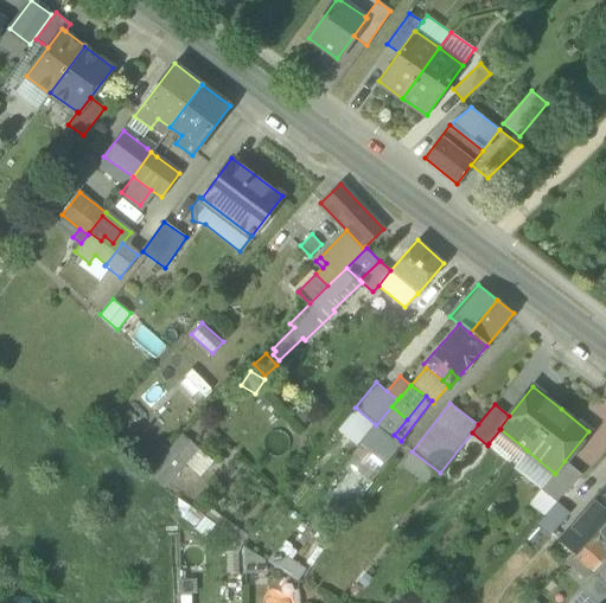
[(394,435),(407,419),(391,406),(376,425),(376,427),(391,438),(394,435)]
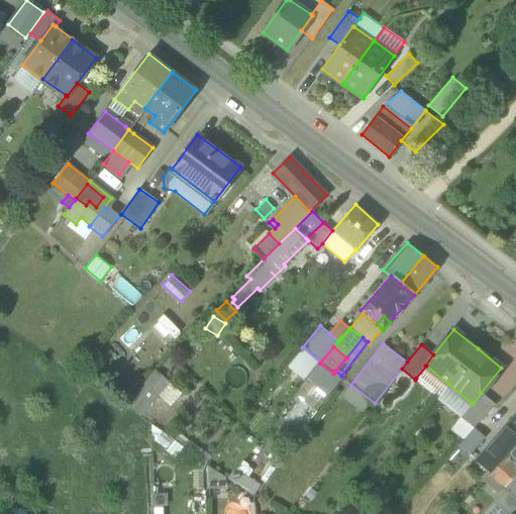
[(319,362),(303,347),(288,366),(304,379),(307,376),(319,362)]
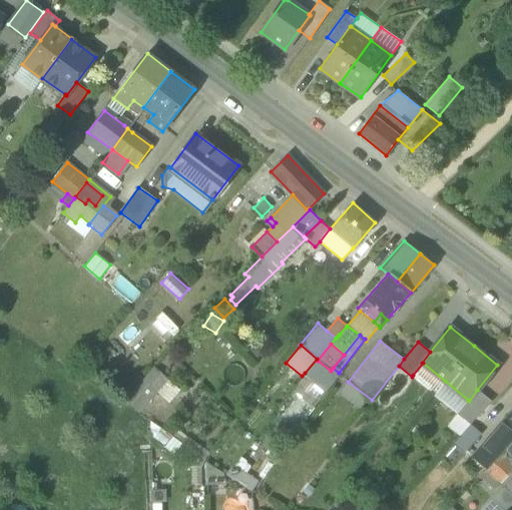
[(318,360),(317,359),(305,373),(306,375),(327,391),(340,374),(339,373),(333,368),(331,371),(318,361),(318,360)]
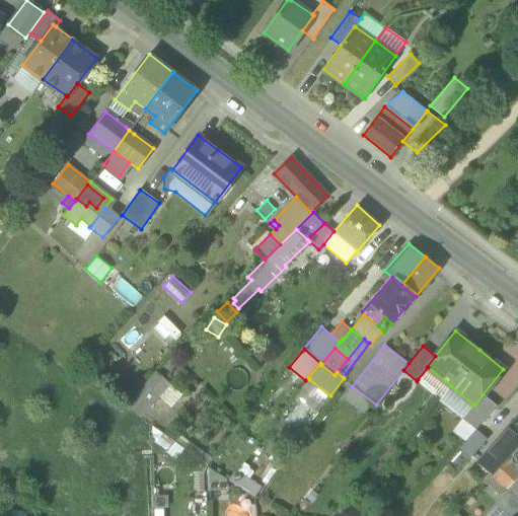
[(450,385),(428,367),(418,379),(441,397),(450,385)]
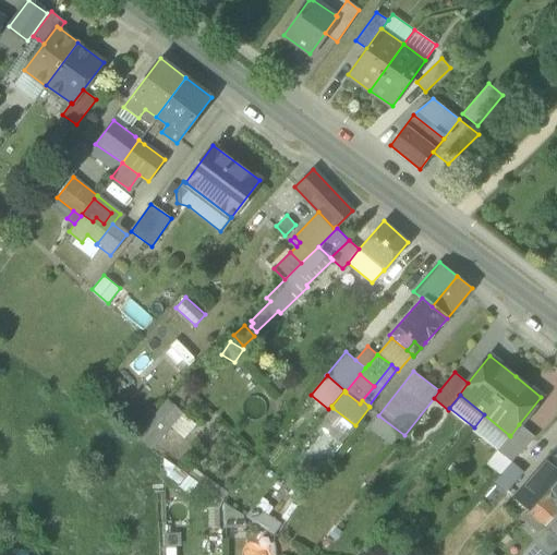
[(168,397),(155,412),(162,420),(176,405),(168,397)]
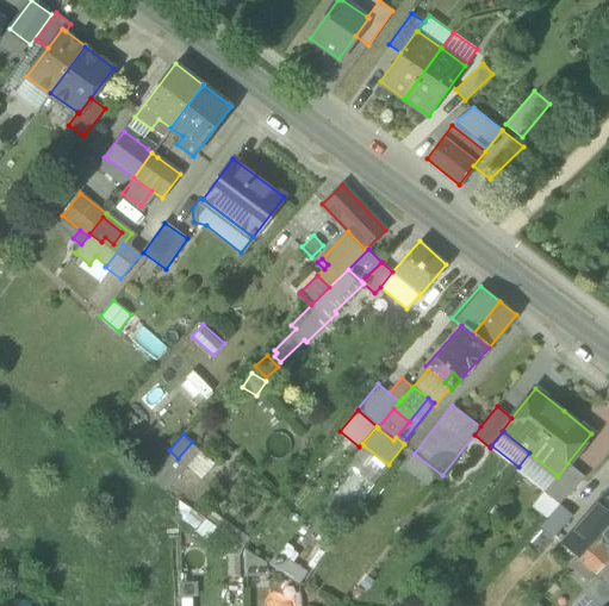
[(202,450),(192,442),(178,458),(187,466),(200,450),(202,450)]
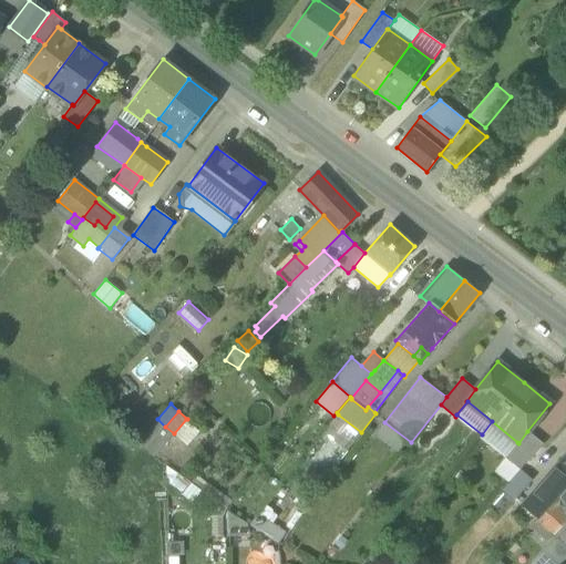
[(348,450),(361,432),(338,414),(323,432),(348,450)]
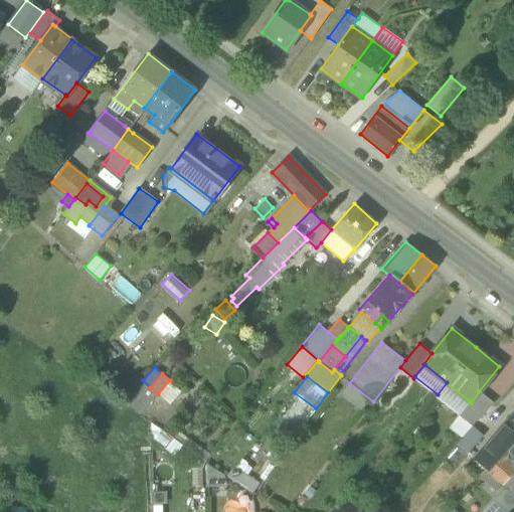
[(143,380),(125,400),(140,413),(158,393),(150,387),(143,380)]
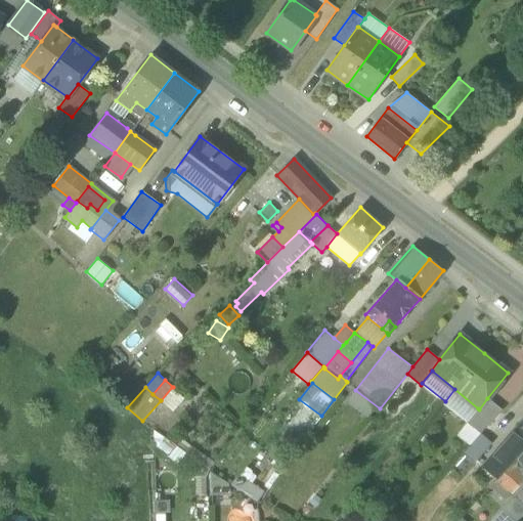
[(172,387),(161,400),(172,410),(184,397),(172,387)]
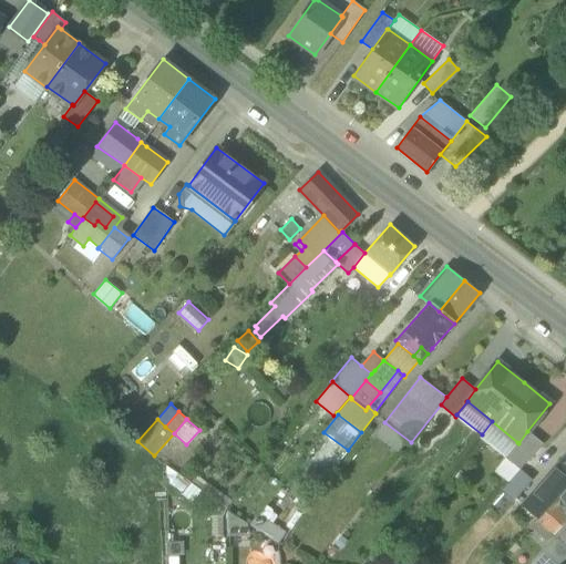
[(492,421),(482,434),(480,437),(505,457),(517,442),(492,421)]
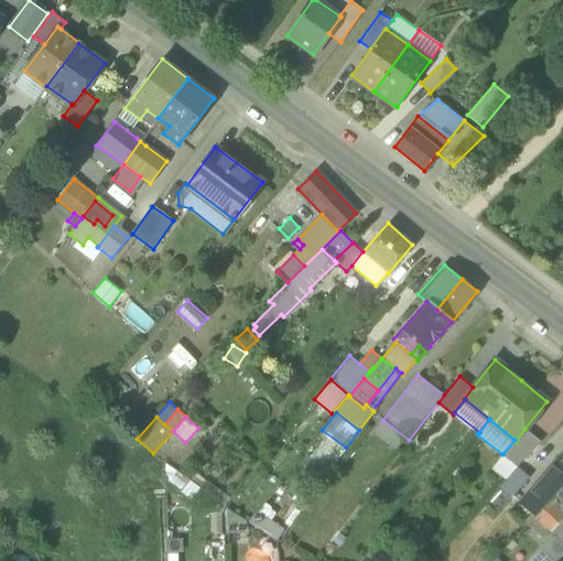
[(409,440),(382,420),(381,420),(372,432),(399,452),(409,440)]
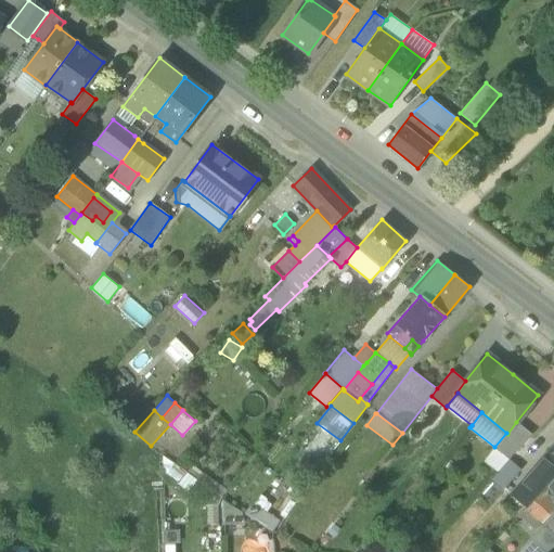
[(494,447),(509,459),(532,434),(516,422),(507,434),(506,433),(494,447)]
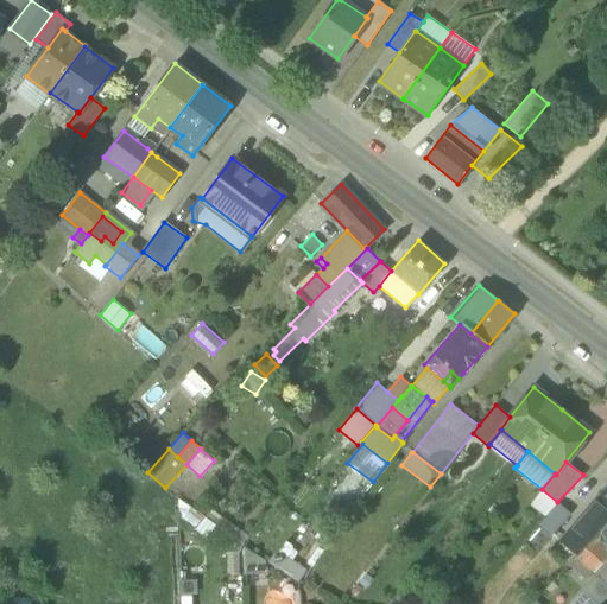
[(598,531),(599,533),(606,522),(606,485),(599,495),(600,496),(589,508),(594,513),(583,525),(579,521),(558,542),(575,555),(598,531)]
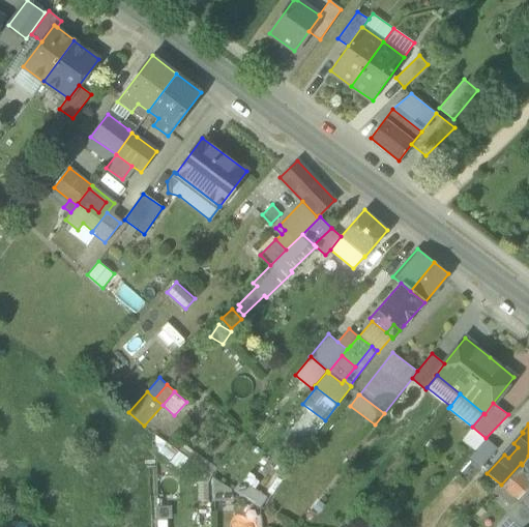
[(486,438),(472,427),(462,440),(474,450),(486,438)]
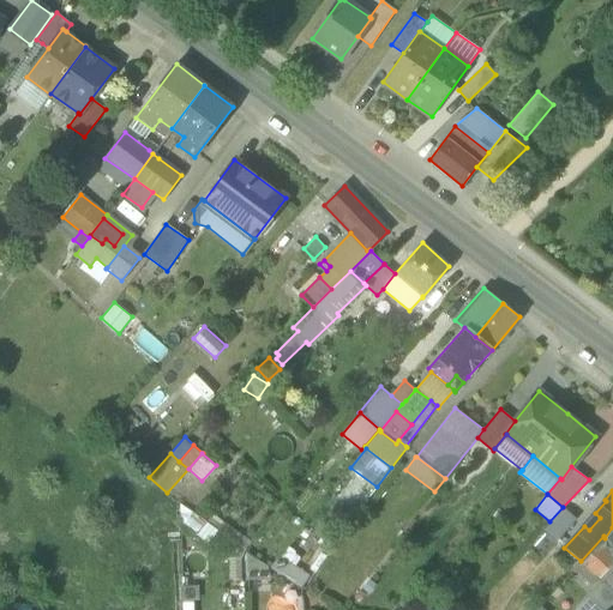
[(198,535),(206,521),(180,503),(181,523),(198,535)]
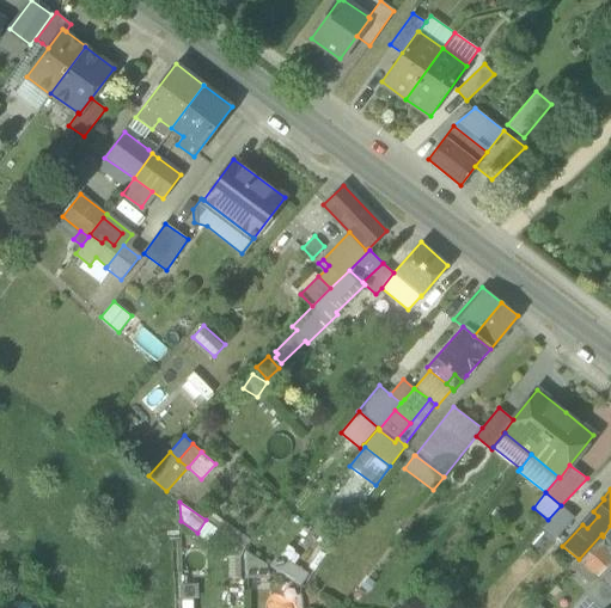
[(543,528),(555,539),(575,517),(562,507),(543,528)]
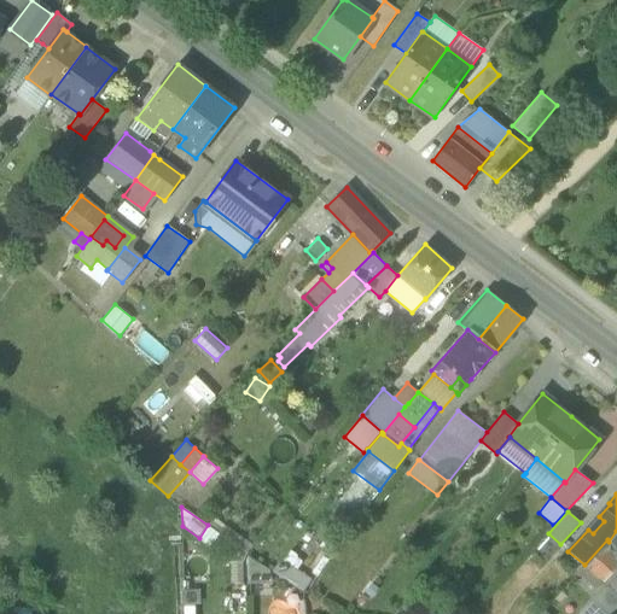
[(232,542),(248,553),(254,544),(214,516),(208,525),(220,533),(232,542)]
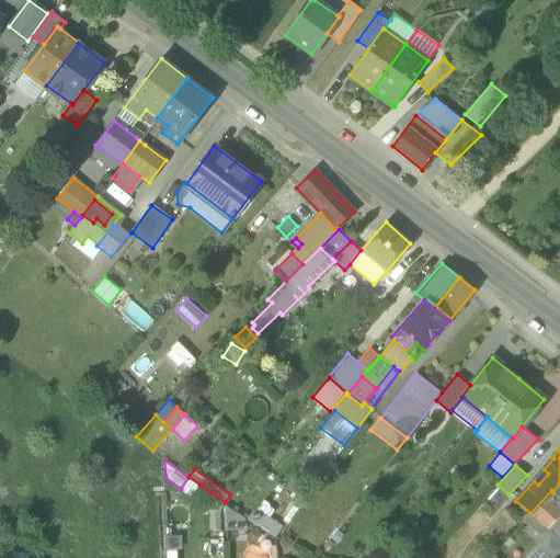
[(544,469),(534,481),(538,485),(548,474),(544,469)]
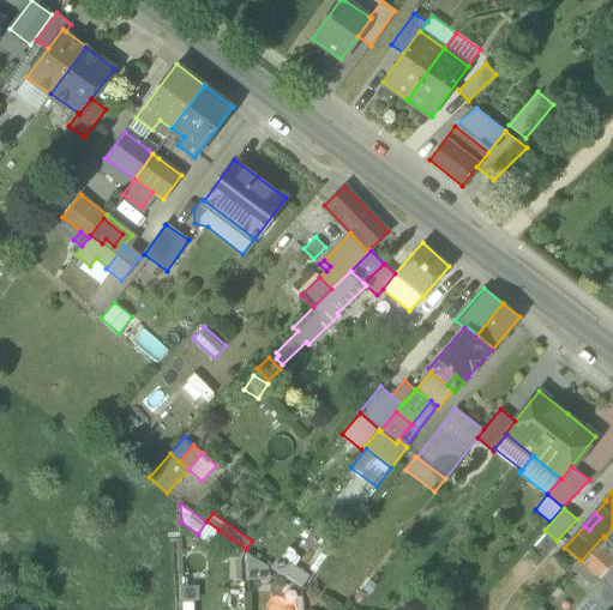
[(218,530),(206,521),(198,535),(210,543),(218,530)]
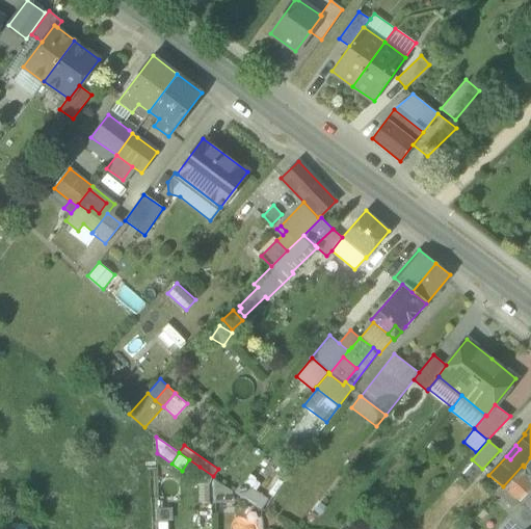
[(523,465),(503,486),(519,501),(530,487),(530,483),(528,481),(530,478),(530,472),(524,467),(523,465)]
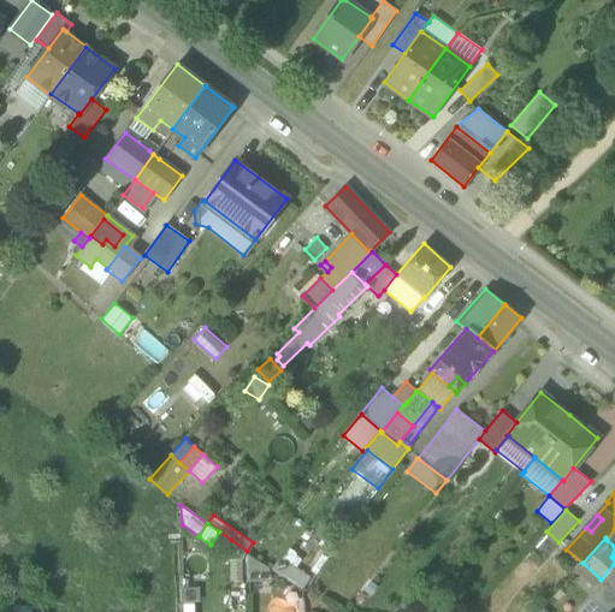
[(242,558),(247,551),(231,540),(230,556),(230,581),(242,581),(242,558)]
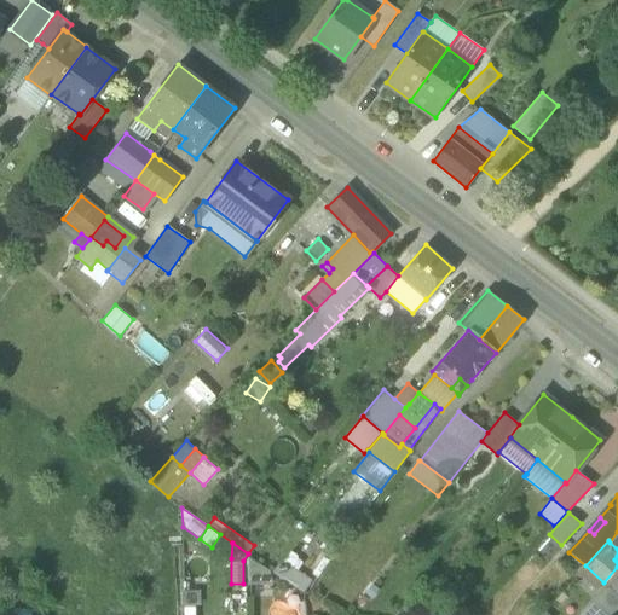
[(271,572),(248,555),(249,584),(272,582),(271,572)]
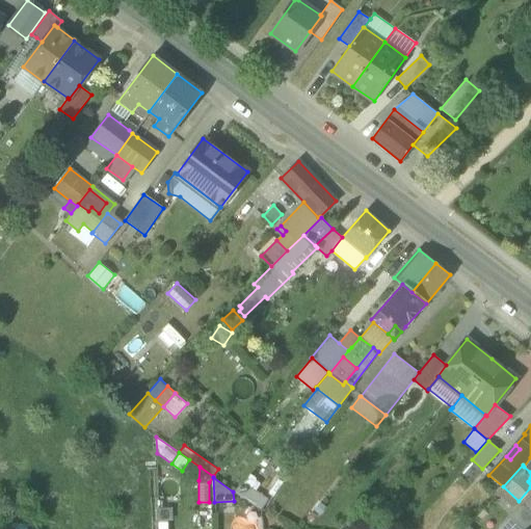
[(530,478),(528,481),(530,483),(530,487),(519,501),(522,504),(523,503),(528,508),(530,505),(530,478)]
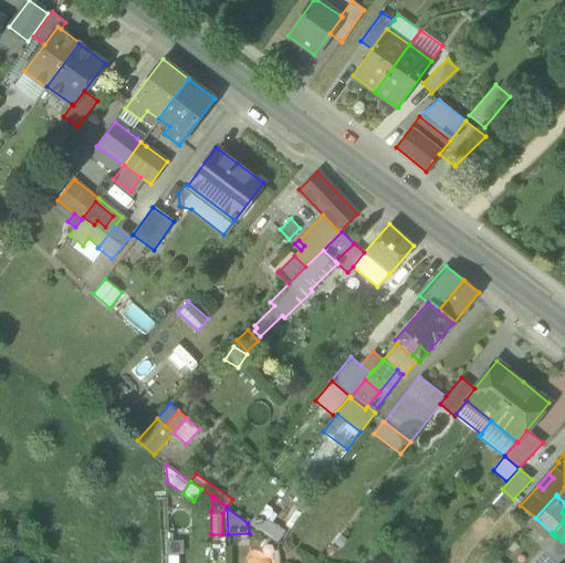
[(285,531),(259,511),(250,522),(278,542),(285,531)]
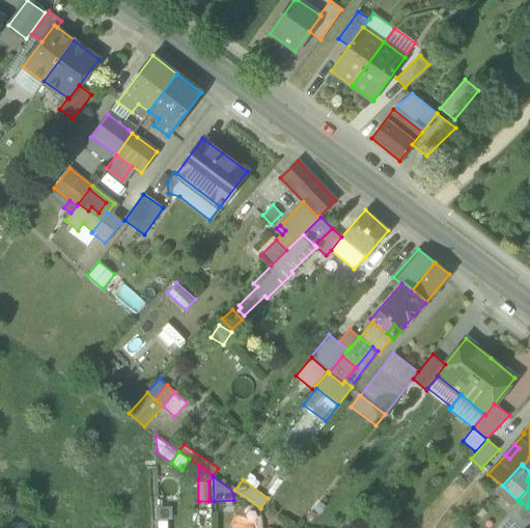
[(512,507),(518,500),(502,485),(496,493),(512,507)]
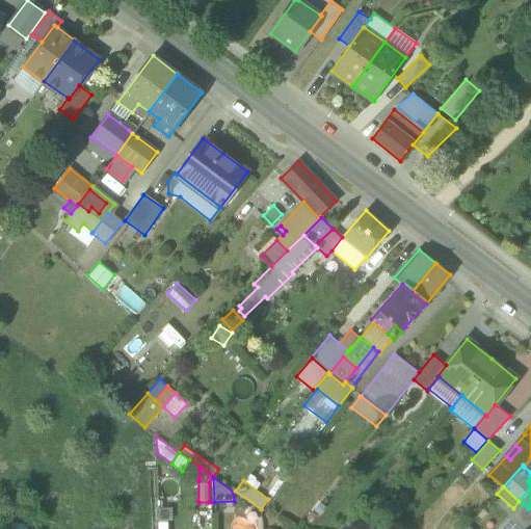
[(522,504),(509,518),(498,528),(523,528),(530,523),(530,510),(528,508),(523,503),(522,504)]
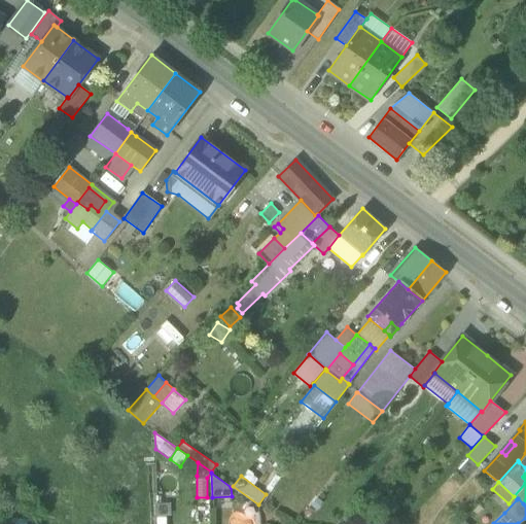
[(156,502),(156,523),(166,523),(167,515),(171,515),(171,502),(156,502)]
